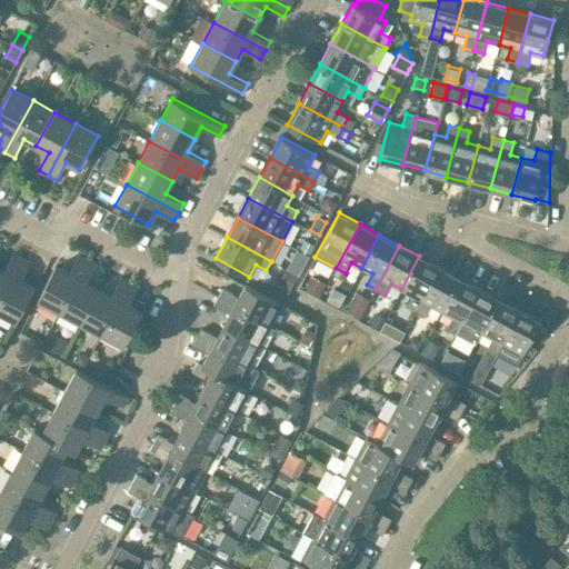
[(0,298),(22,257),(13,252),(3,270),(0,268),(0,298)]
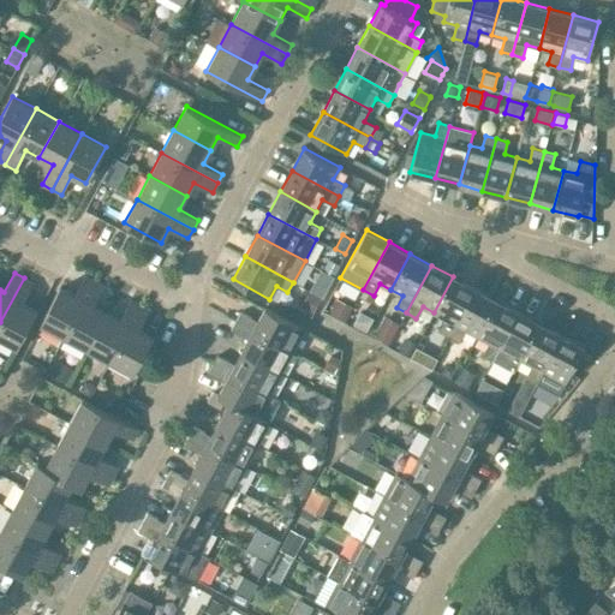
[(64,336),(94,280),(84,275),(75,294),(60,287),(40,323),(64,336)]
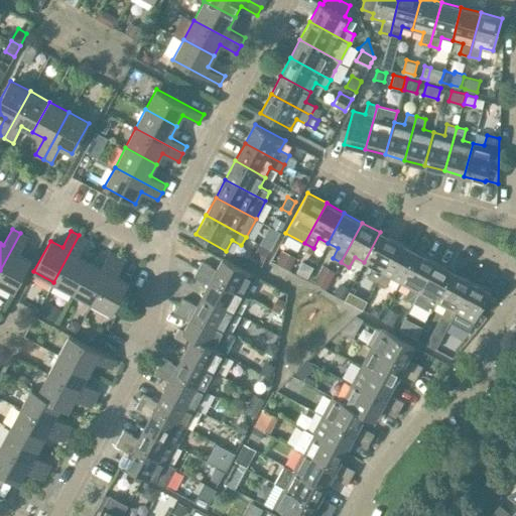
[(398,242),(380,232),(364,262),(374,268),(369,277),(377,282),(398,242)]
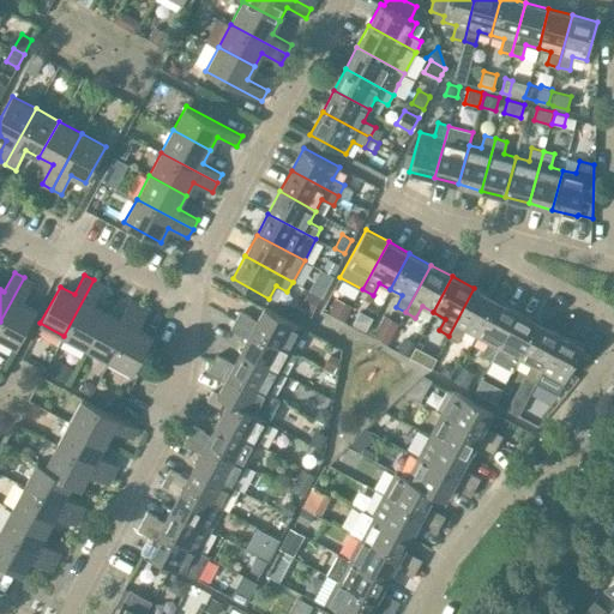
[(24,277),(0,321),(0,337),(18,347),(37,309),(23,302),(32,283),(24,277)]
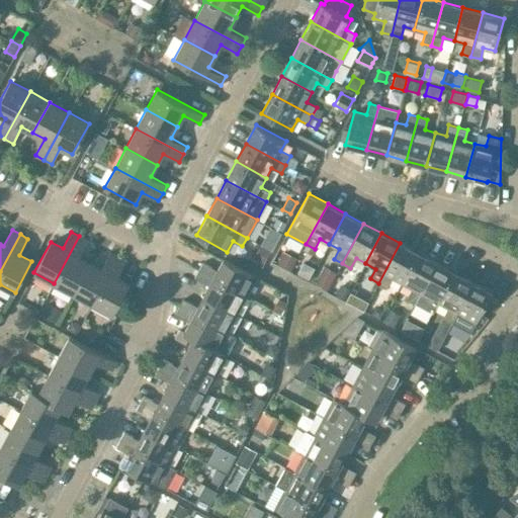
[(73,293),(90,263),(78,257),(87,240),(79,236),(54,283),(73,293)]
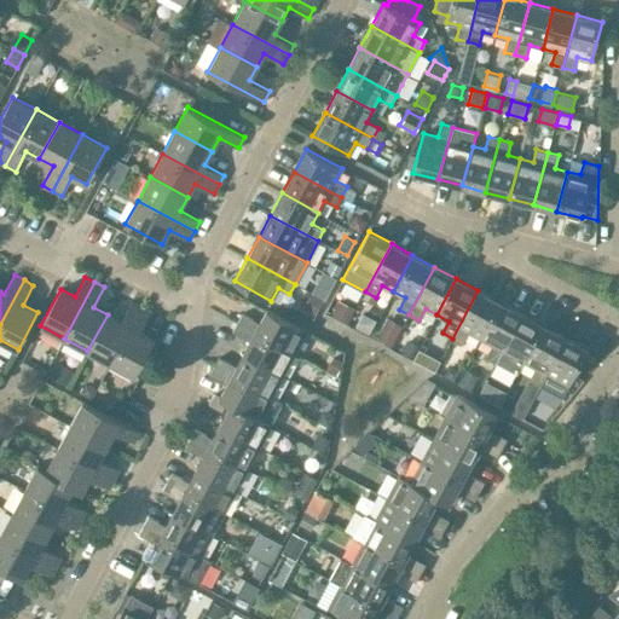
[(499,302),(478,290),(452,339),(462,343),(469,333),(480,339),(499,302)]
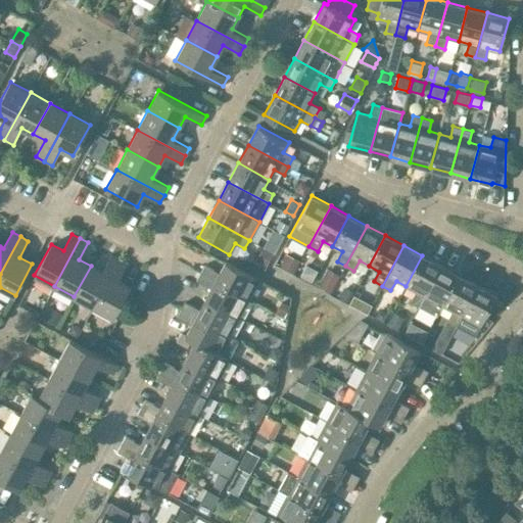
[(263,248),(255,260),(267,266),(269,260),(270,258),(272,256),(273,253),(263,248)]
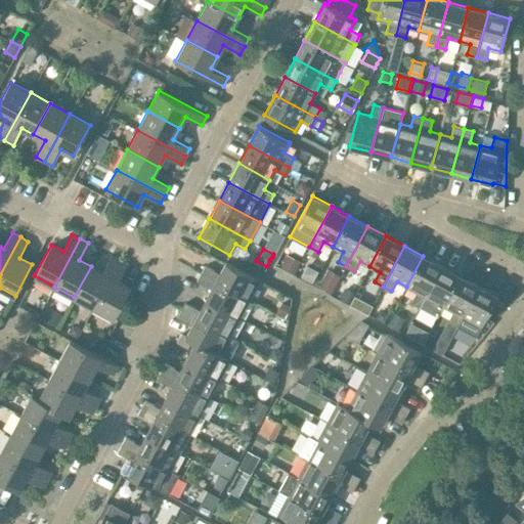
[(93,307),(119,260),(111,255),(102,271),(91,266),(74,297),(93,307)]
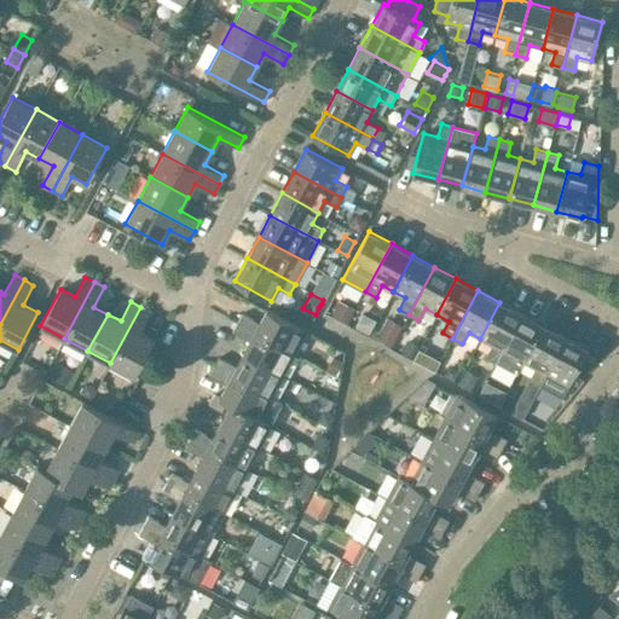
[(340,301),(333,316),(348,324),(356,310),(340,301)]
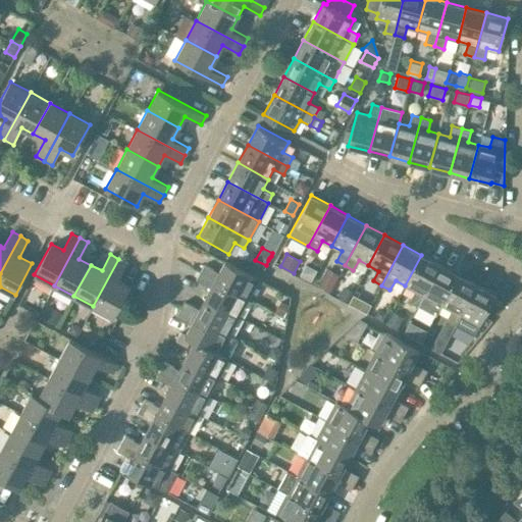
[(439,264),(421,255),(405,285),(405,286),(414,293),(410,301),(418,305),(439,264)]
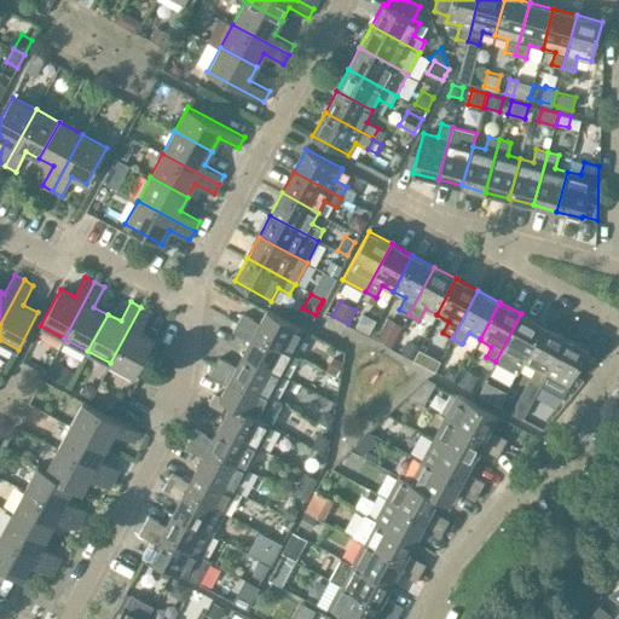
[(140,307),(110,363),(134,376),(155,339),(139,331),(150,312),(140,307)]
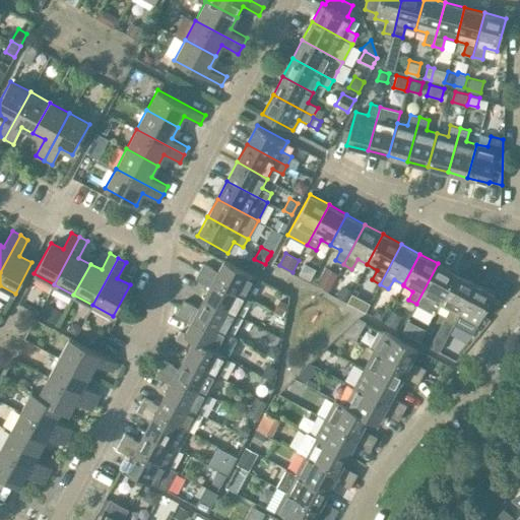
[(199,271),(247,297),(257,277),(224,260),(218,271),(203,263),(199,271)]
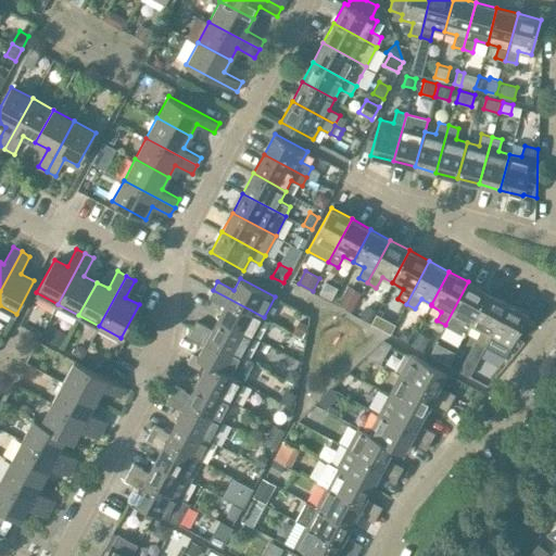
[(488,292),(468,281),(445,325),(464,336),(470,325),(488,292)]
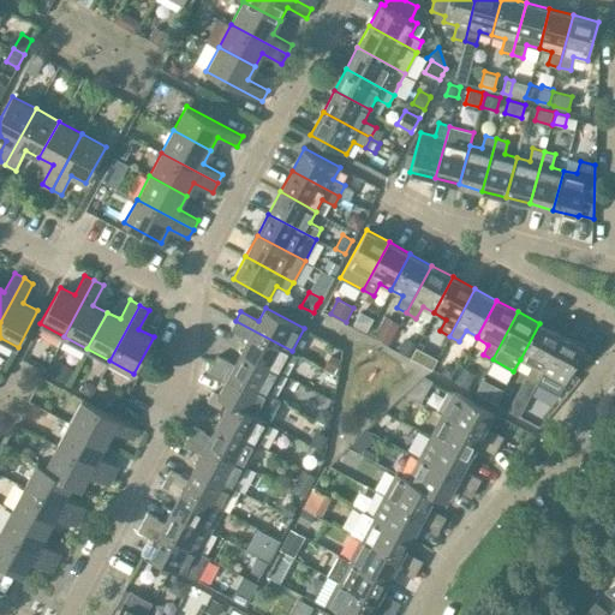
[(382,320),(374,336),(388,345),(398,328),(382,320)]
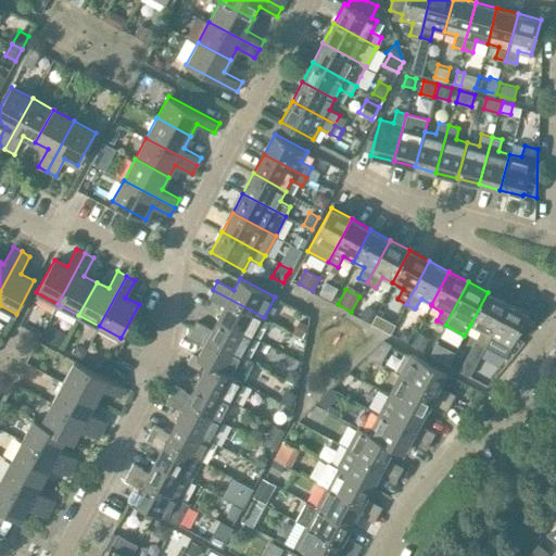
[(254,337),(264,317),(213,290),(209,298),(225,306),(218,317),(254,337)]
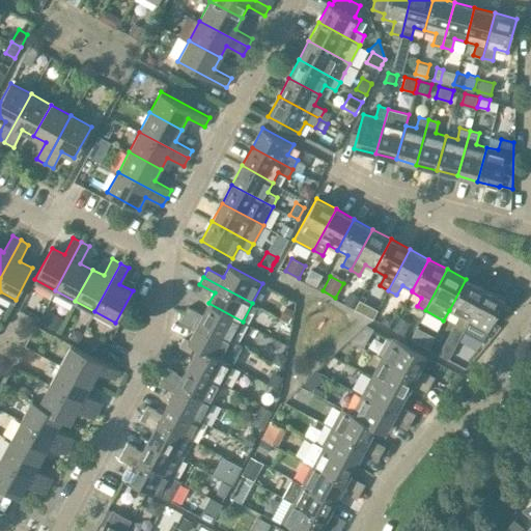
[(484,289),(466,279),(449,310),(459,315),(453,326),(463,330),(484,289)]
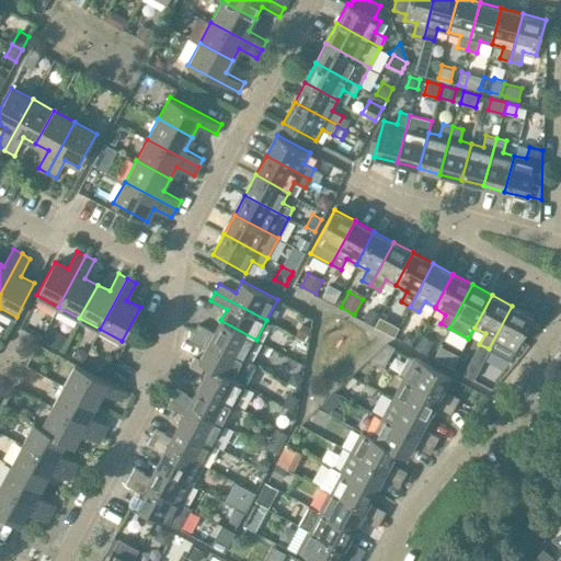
[(512,306),(489,348),(497,354),(503,343),(515,350),(533,317),(512,306)]
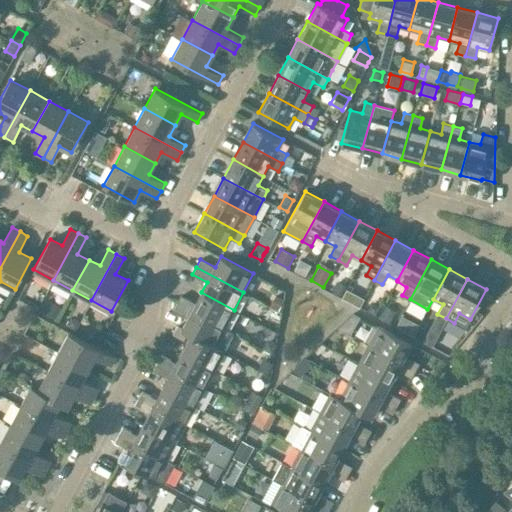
[(337,281),(332,291),(340,296),(342,297),(347,286),(337,281)]
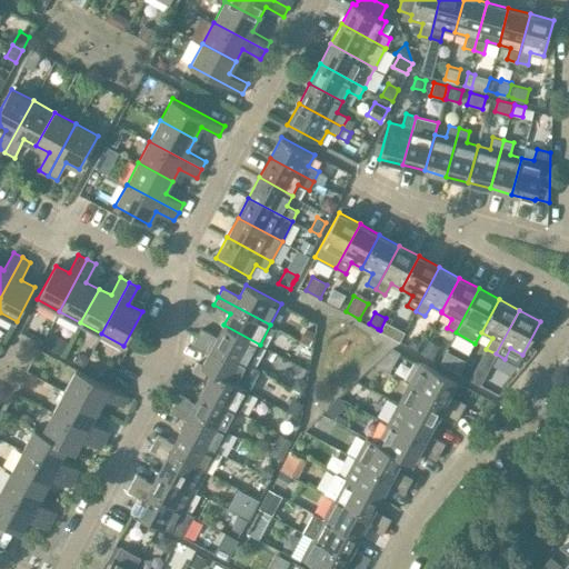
[(249,365),(260,345),(223,325),(217,337),(201,328),(197,336),(249,365)]
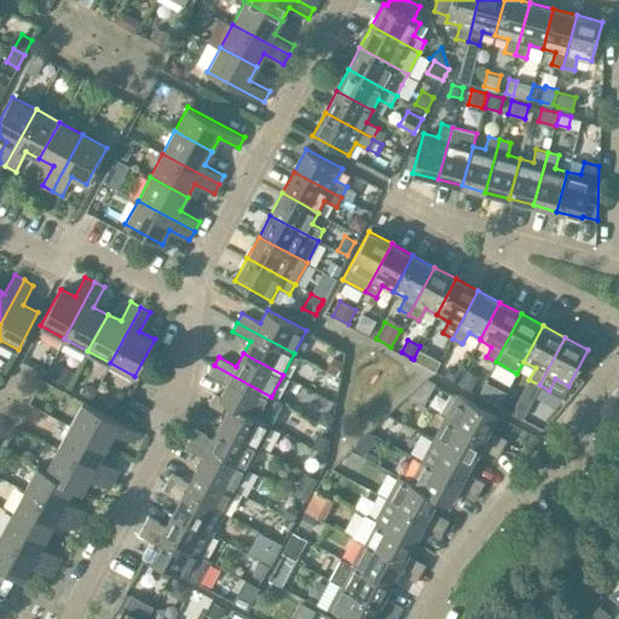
[(429,354),(424,364),(435,370),(440,360),(429,354)]
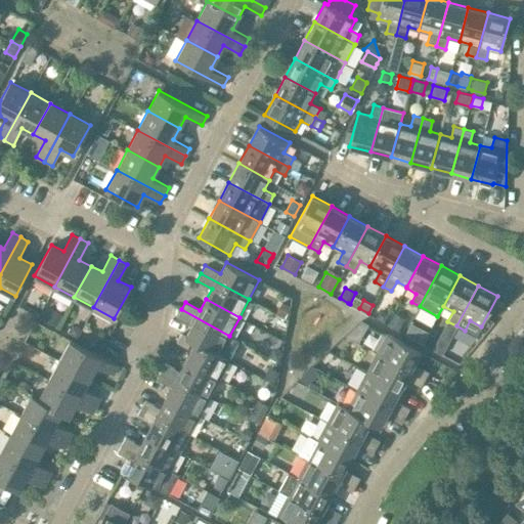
[(282,302),(276,313),(285,317),(291,306),(282,302)]
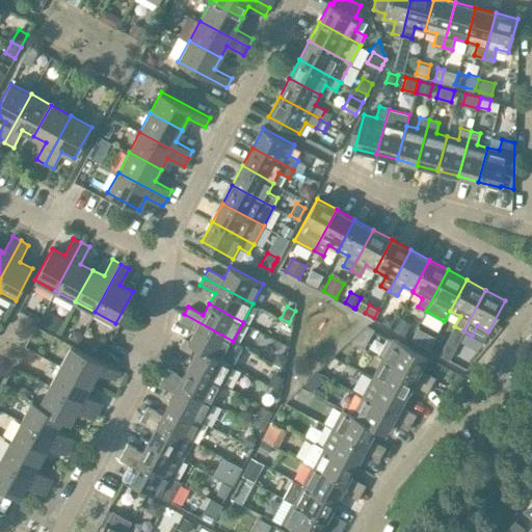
[(387,313),(381,322),(391,327),(396,318),(387,313)]
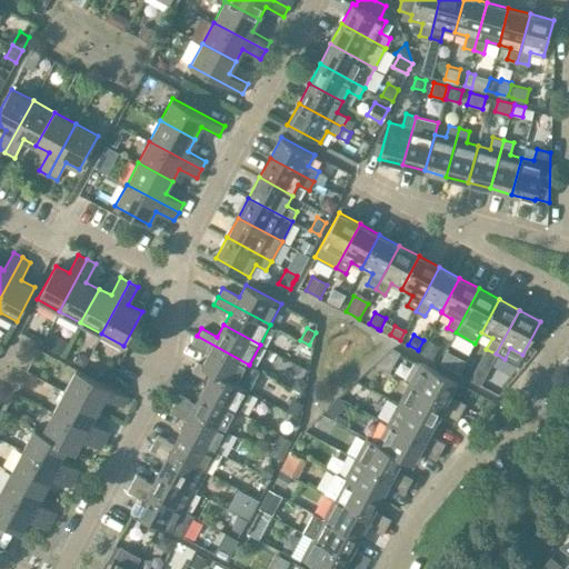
[(259,369),(249,365),(197,336),(192,345),(208,353),(202,366),(201,366),(212,371),(238,385),(239,383),(248,389),(259,369)]
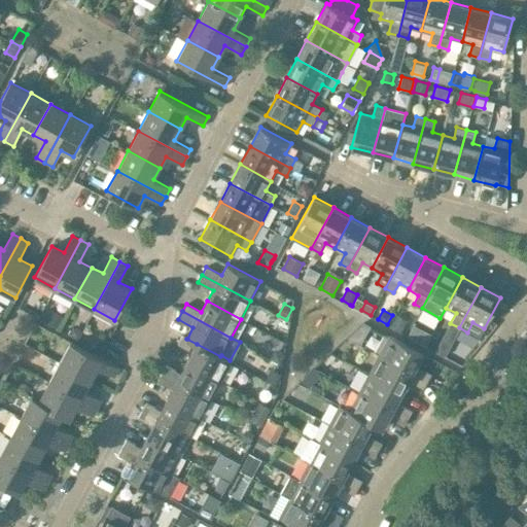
[(396,314),(390,325),(401,331),(409,320),(396,314)]
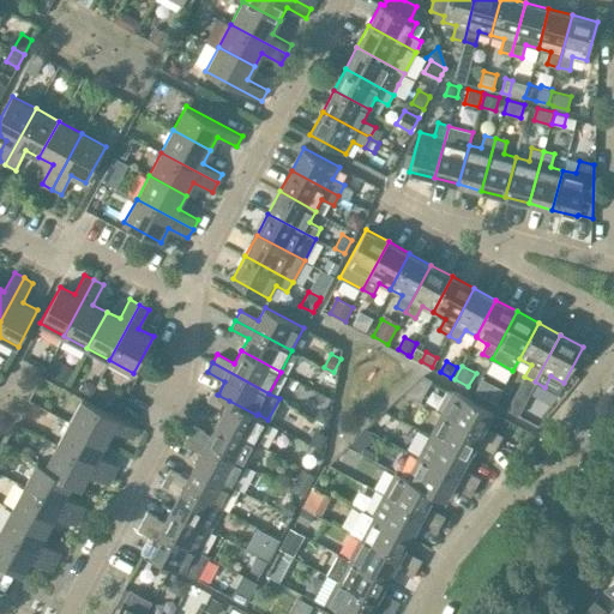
[(524,377),(507,408),(509,408),(518,414),(527,397),(535,381),(524,377)]
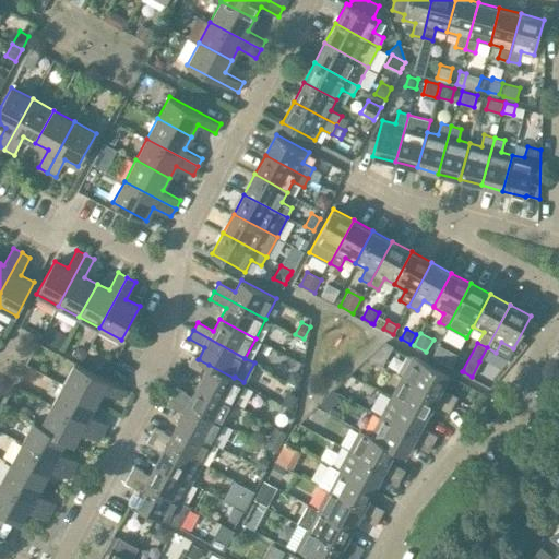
[(449,349),(442,360),(452,366),(459,354),(449,349)]
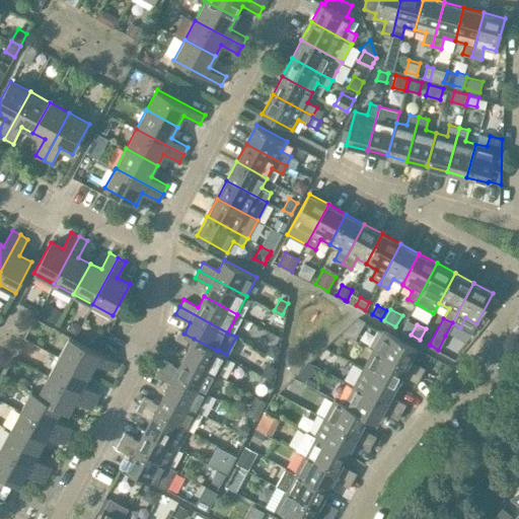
[(183,357),(217,374),(227,356),(226,355),(218,350),(217,351),(194,339),(183,334),(184,334),(178,330),(174,339),(190,346),(183,357)]
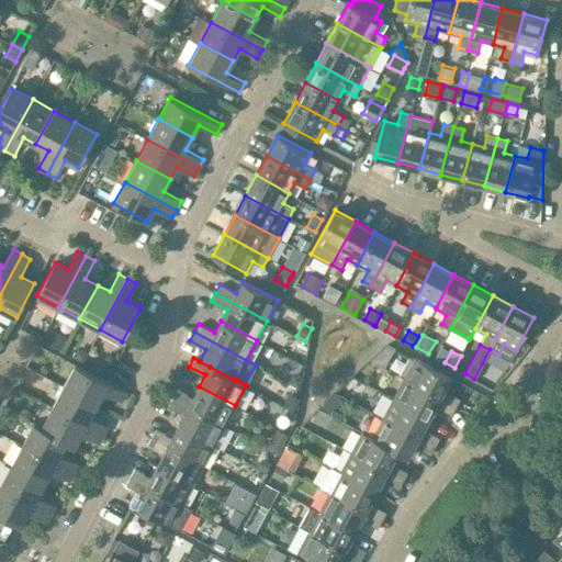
[(404,379),(456,406),(460,397),(444,389),(451,377),(415,358),(404,379)]
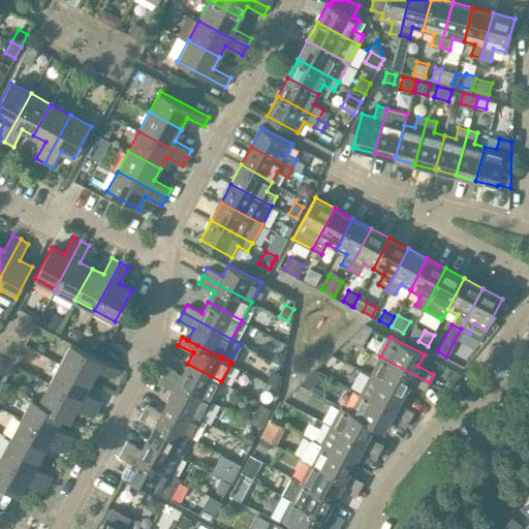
[(60,363),(91,380),(97,369),(115,378),(119,369),(71,343),(60,363)]
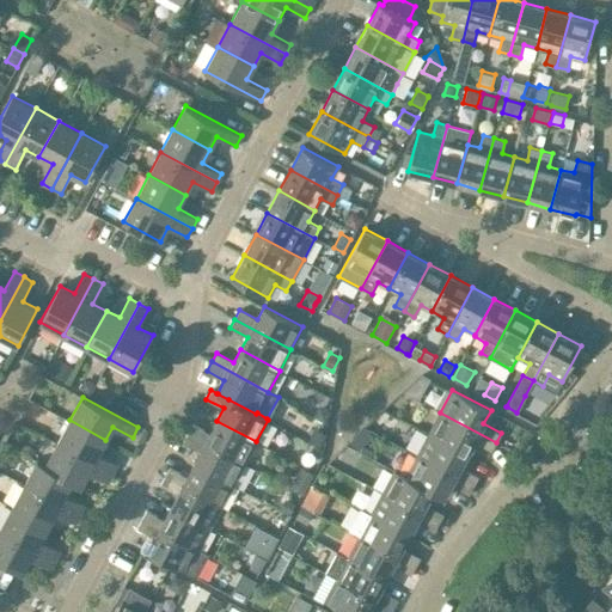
[(319,405),(314,416),(324,421),(330,411),(319,405)]
